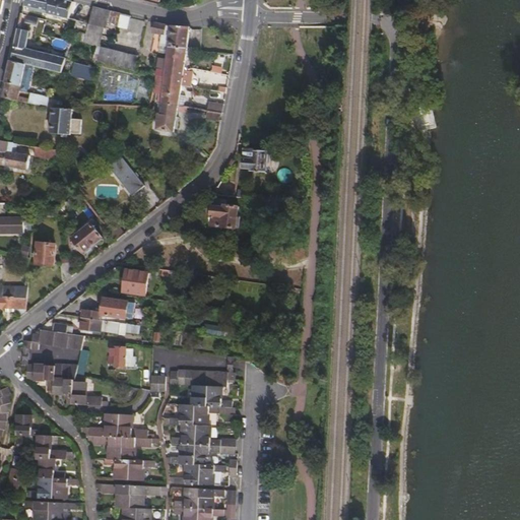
[(71,20),(75,3),(61,0),(25,0),(24,6),(48,12),(48,14),(71,20)]
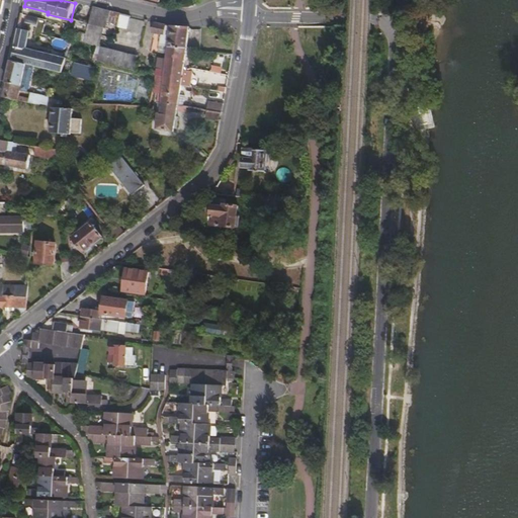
[(103,48),(109,21),(111,12),(94,8),(90,25),(88,35),(86,44),(101,48),(103,48)]
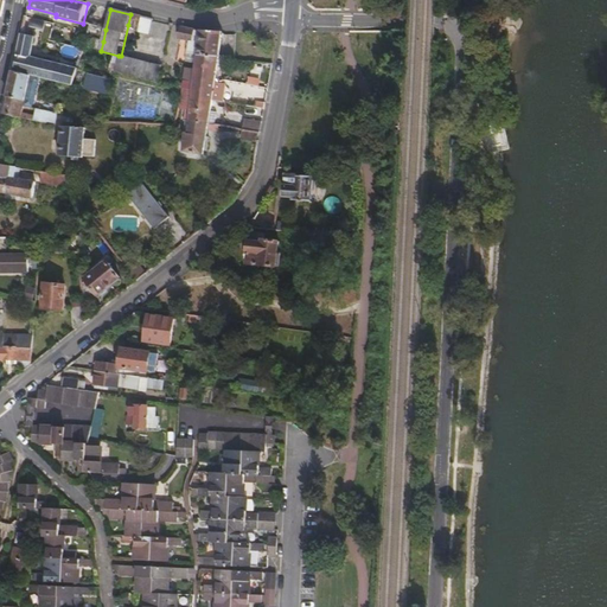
[(148,36),(154,19),(135,14),(131,14),(128,25),(136,33),(148,36)]
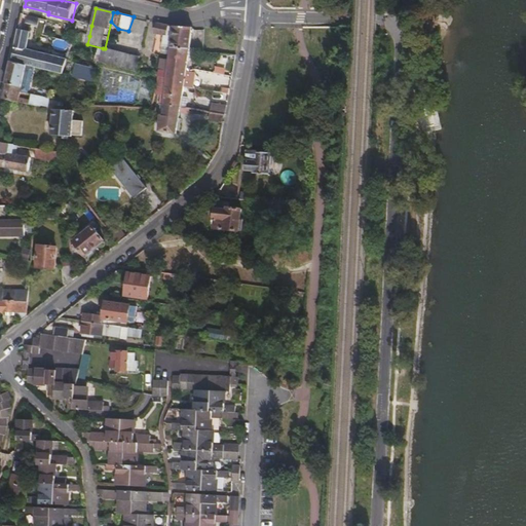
[(89,36),(91,26),(80,23),(78,31),(79,32),(89,36)]
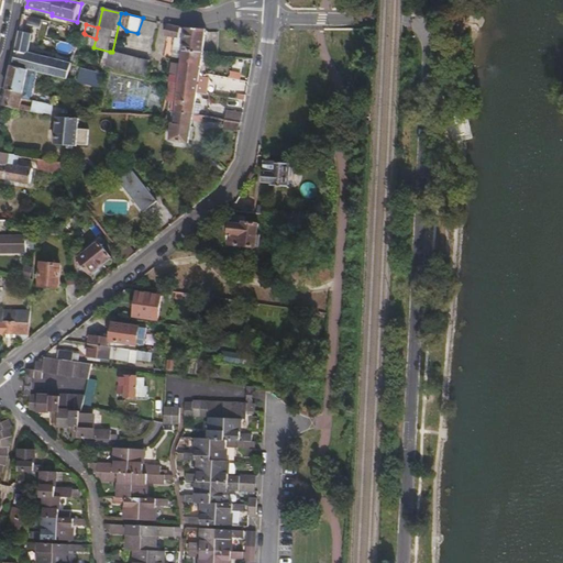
[(202,52),(206,30),(186,28),(173,25),(170,24),(168,35),(177,39),(174,51),(184,52),(202,52)]
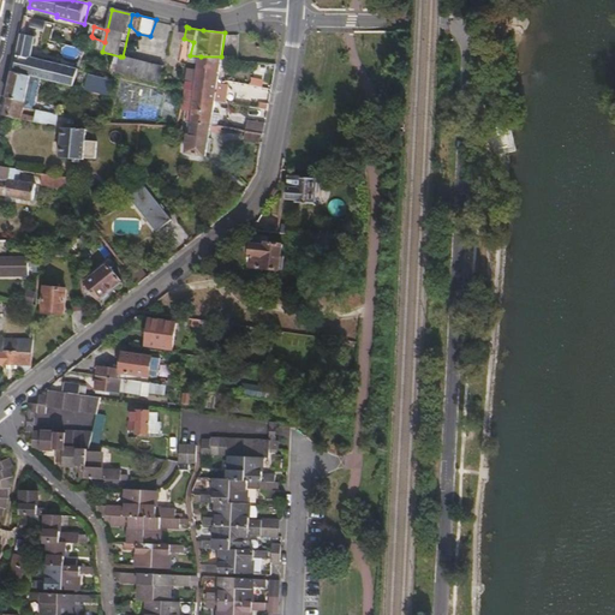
[(77,81),(79,71),(33,59),(37,39),(23,35),(15,72),(30,76),(76,87),(77,81)]
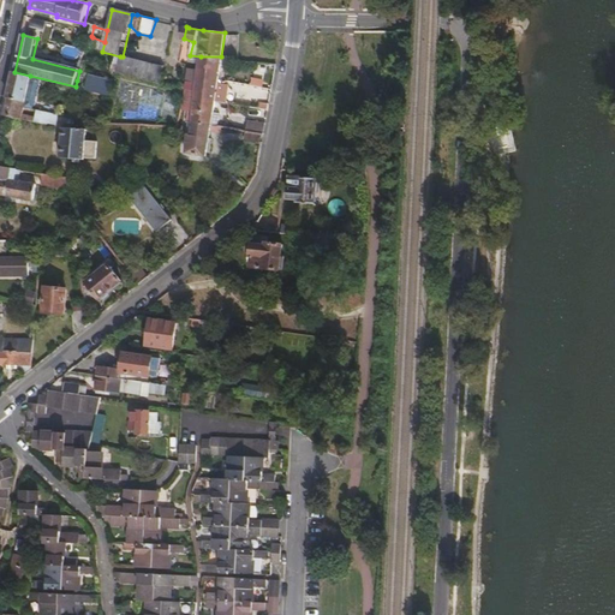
[(161,84),(166,67),(138,60),(123,57),(119,73),(161,84)]
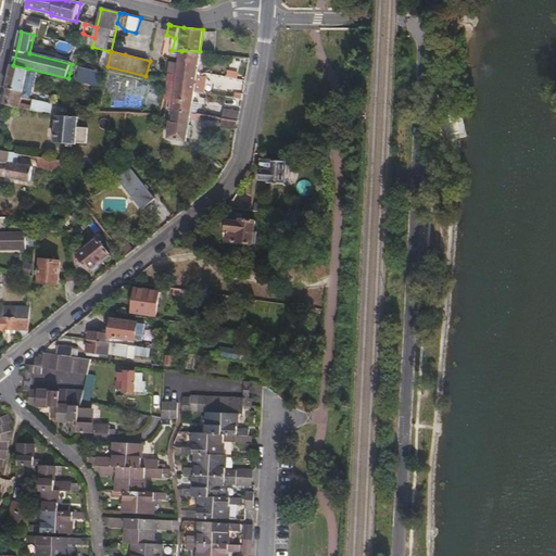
[(193,91),(200,51),(181,51),(180,54),(179,64),(178,75),(177,85),(176,89),(193,91)]
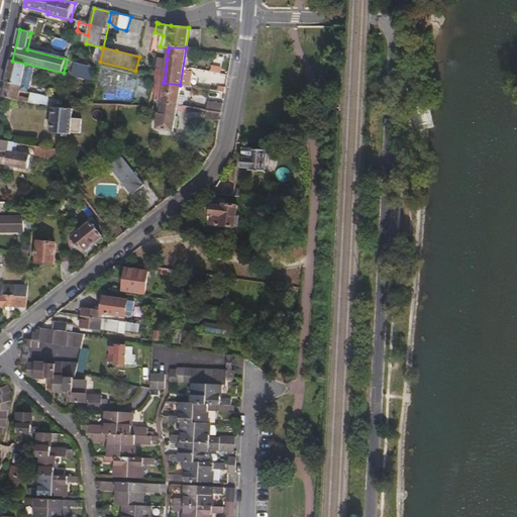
[(166,70),(167,60),(160,59),(159,68),(158,70),(166,70)]
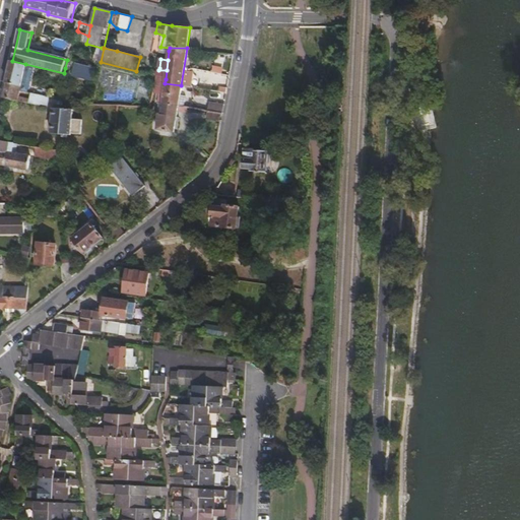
[(75,71),(78,62),(67,60),(65,68),(75,71)]
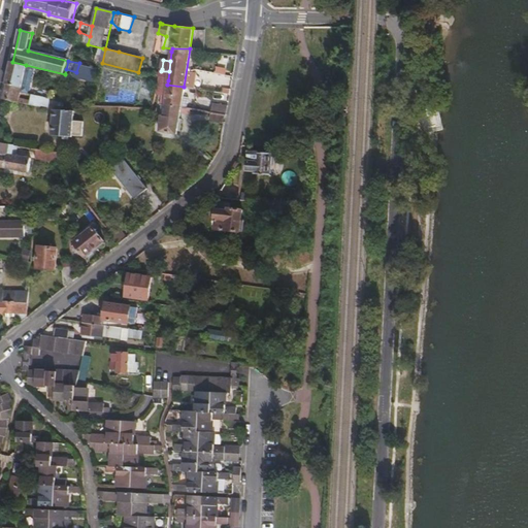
[(20,92),(26,65),(12,62),(9,74),(6,89),(20,92)]
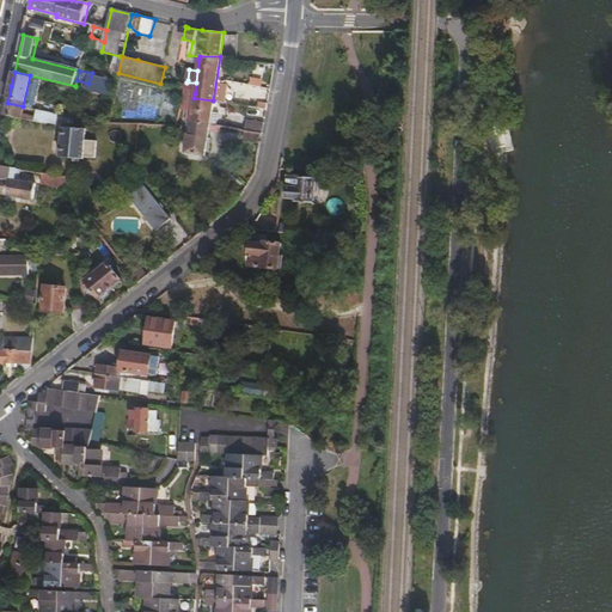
[(195,93),(196,83),(187,83),(185,85),(181,84),(179,89),(184,91),(195,93)]
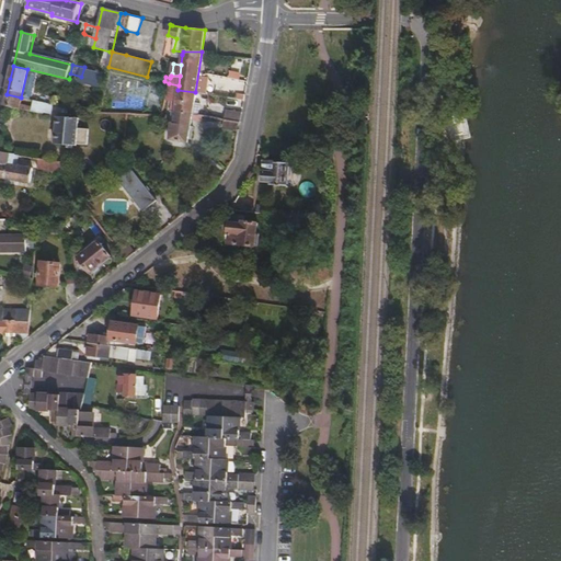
[(175,105),(178,90),(179,86),(169,83),(165,103),(175,105)]
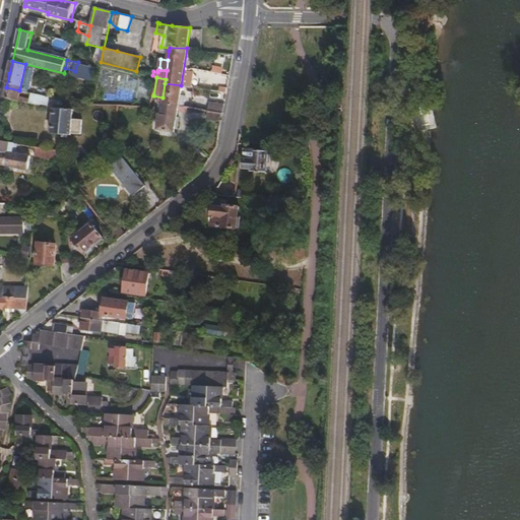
[(178,106),(180,95),(181,85),(165,83),(163,98),(163,103),(178,106)]
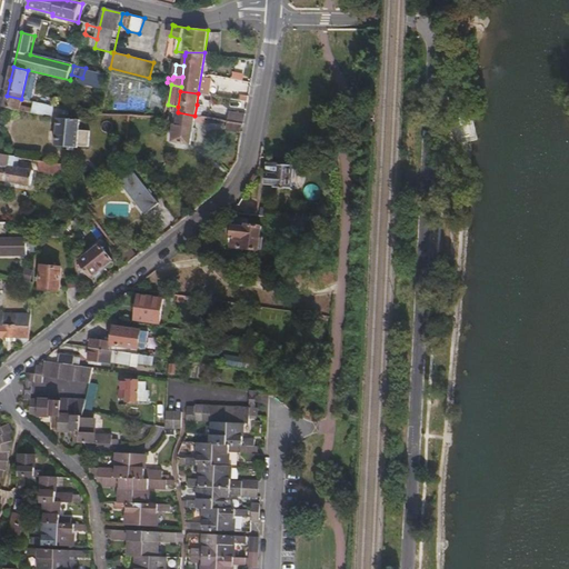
[(69,108),(21,99),(7,96),(6,99),(3,107),(20,110),(21,105),(33,108),(32,112),(50,116),(52,110),(68,112),(69,108)]
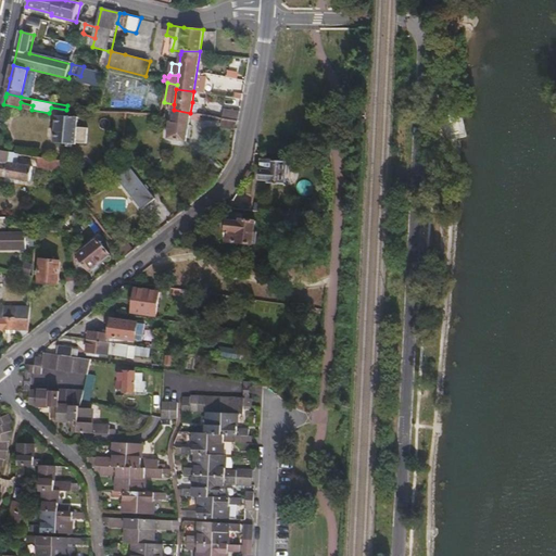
[(227,105),(229,97),(214,95),(213,103),(227,105)]
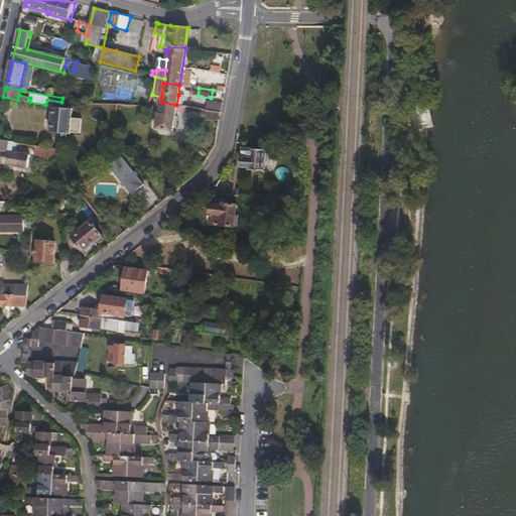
[(173,130),(176,105),(161,102),(160,112),(157,112),(155,127),(173,130)]
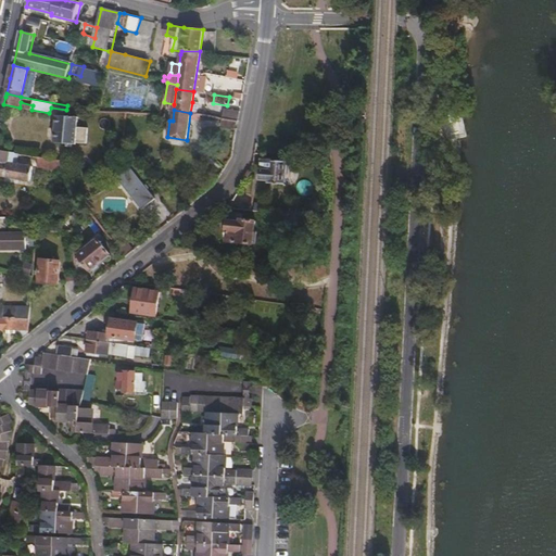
[(223,110),(222,117),(238,119),(239,112),(223,110)]
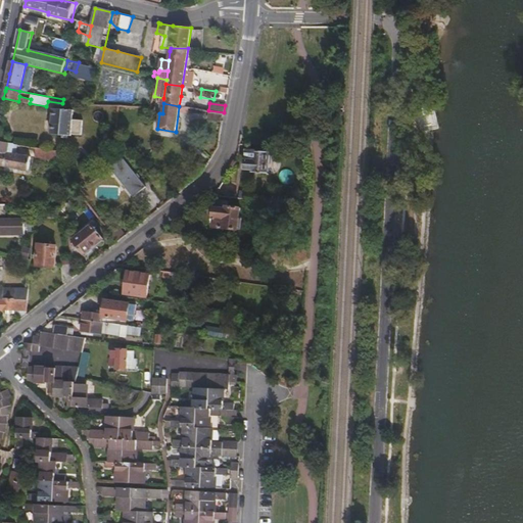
[(82,119),(74,117),(75,108),(54,106),(52,133),(72,135),(72,132),(81,133),(82,119)]
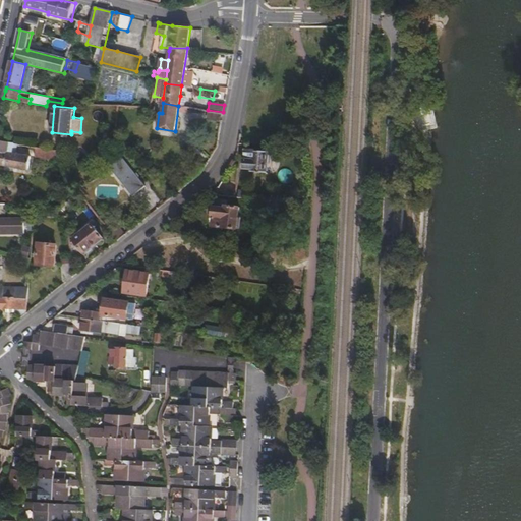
[(222,121),(223,114),(210,111),(208,119),(222,121)]
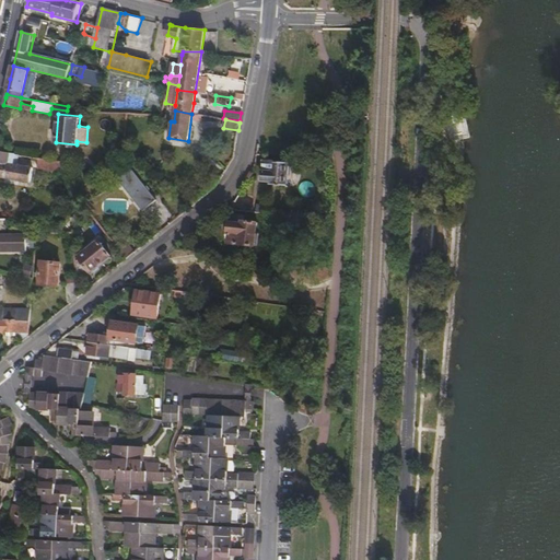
[(33,167),(18,165),(18,160),(22,161),(23,154),(0,151),(0,176),(31,181),(33,167)]
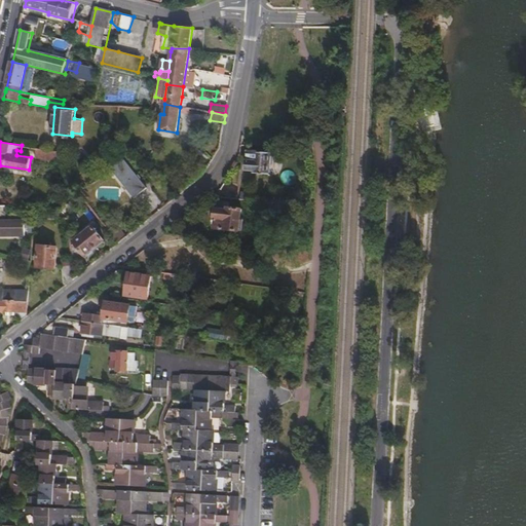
[(63,161),(62,151),(38,148),(37,158),(63,161)]
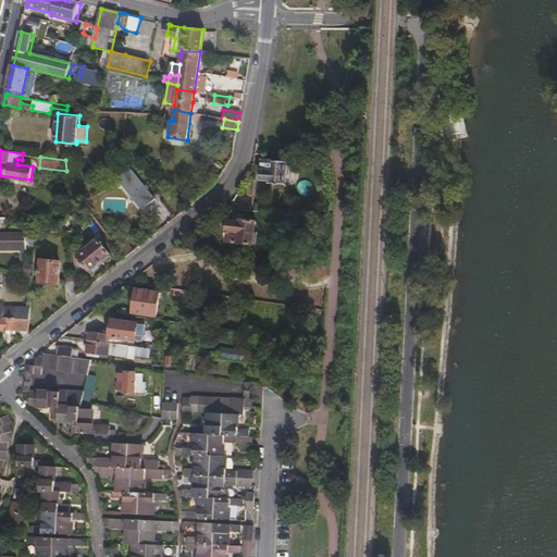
[(289,184),(291,162),(277,162),(279,158),(263,157),(262,182),(289,184)]
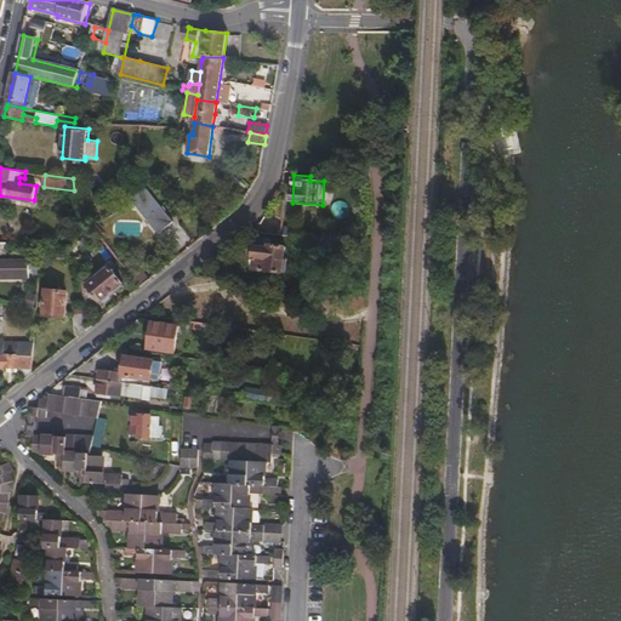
[(174,221),(143,183),(127,195),(158,233),(174,221)]
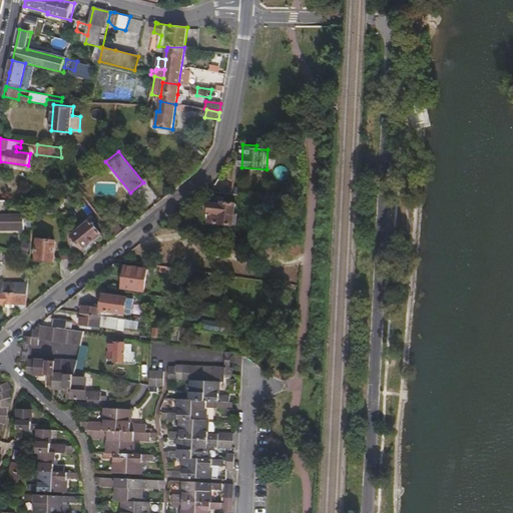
[(224,190),(229,181),(219,175),(213,184),(224,190)]
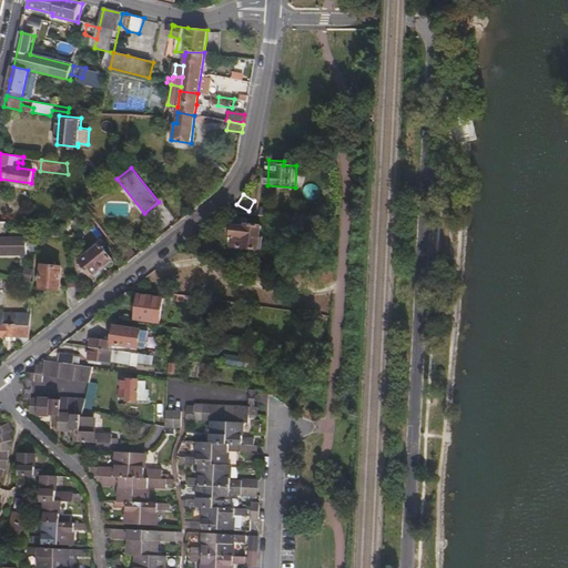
[(89,210),(84,204),(77,211),(81,216),(89,210)]
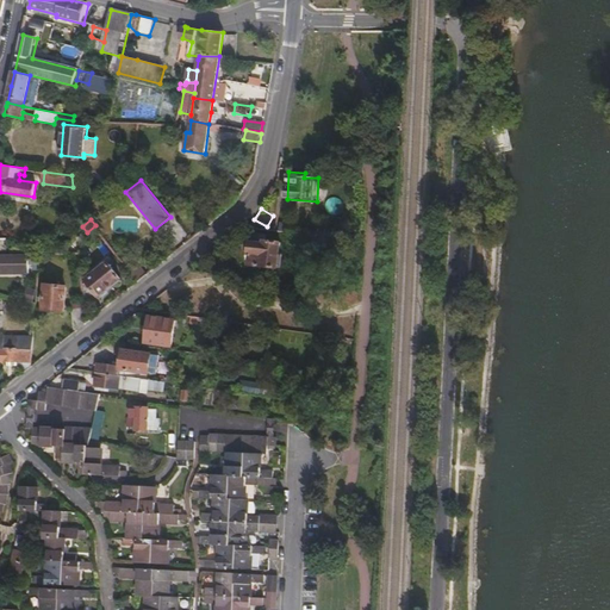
[(265,240),(266,235),(251,234),(250,242),(265,243),(265,240)]
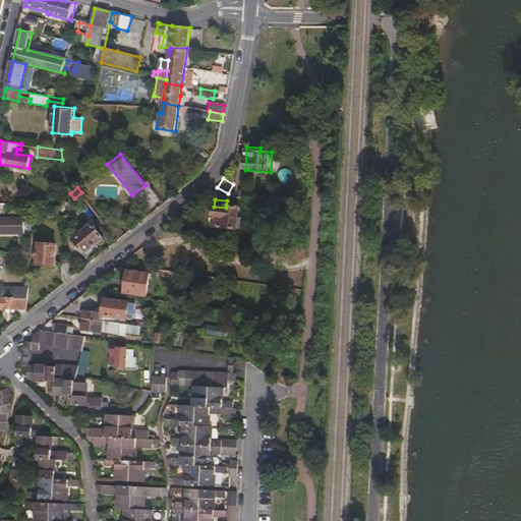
[(0,217),(8,217),(8,203),(0,201),(0,217)]
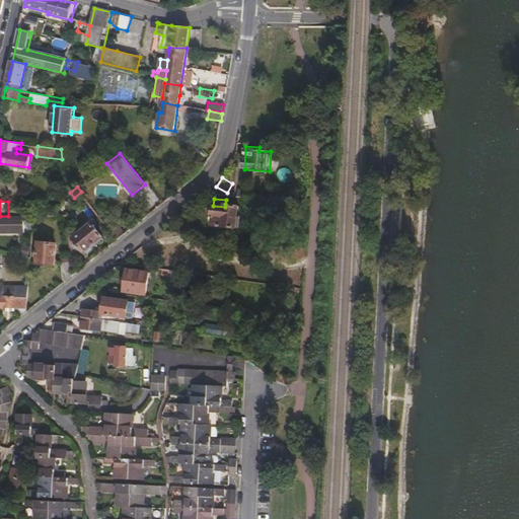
[(237,228),(239,206),(225,204),(225,207),(213,206),(212,225),(218,225),(223,226),(237,228)]
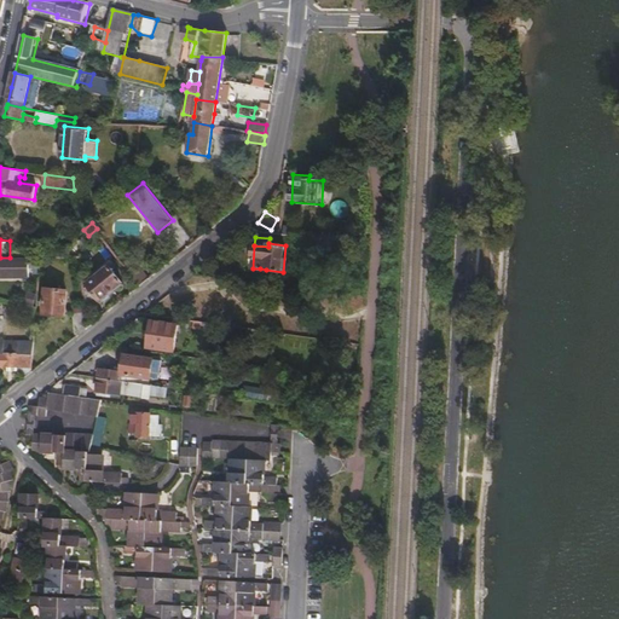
[(0,276),(30,276),(30,256),(10,258),(0,258),(0,276)]
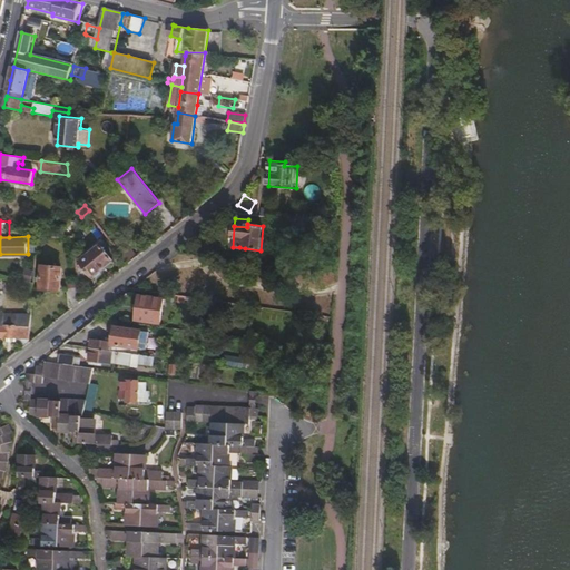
[(112,258),(104,247),(107,245),(105,241),(80,259),(92,275),(112,258)]
